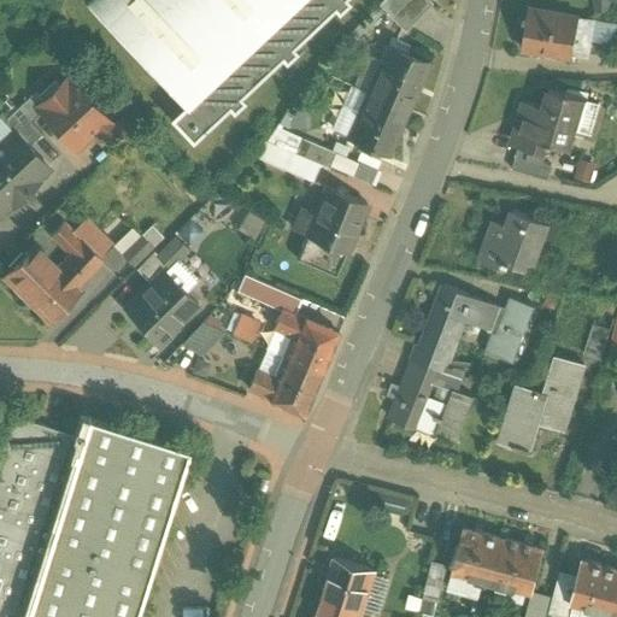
[(84,0),(183,105),(170,118),(192,141),(229,107),(233,112),(245,100),(240,97),(281,58),(286,62),(297,51),(293,47),(334,9),(338,12),(350,1),(347,0),(84,0)]
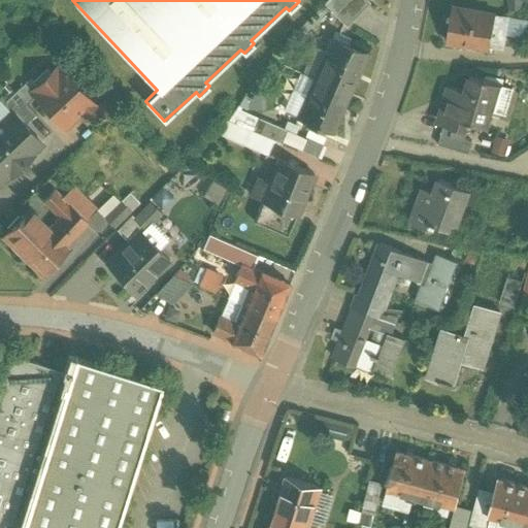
[(366,0),(328,0),(324,4),(347,27),(370,3),(366,0)]
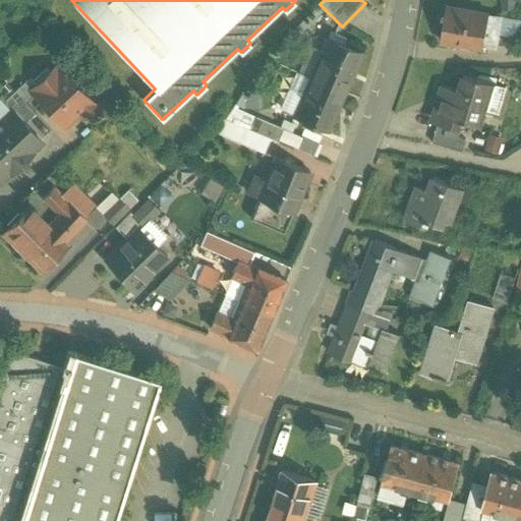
[(489,15),(447,8),(441,42),(483,50),(489,15)]
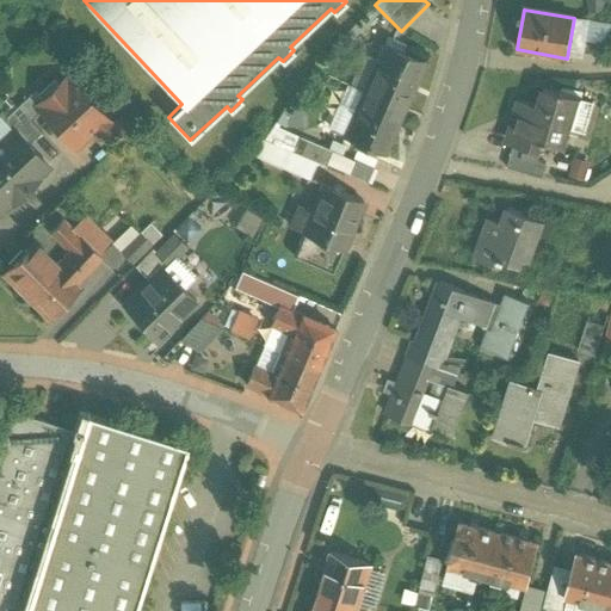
[(609,39),(590,37),(586,61),(604,65),(609,39)]
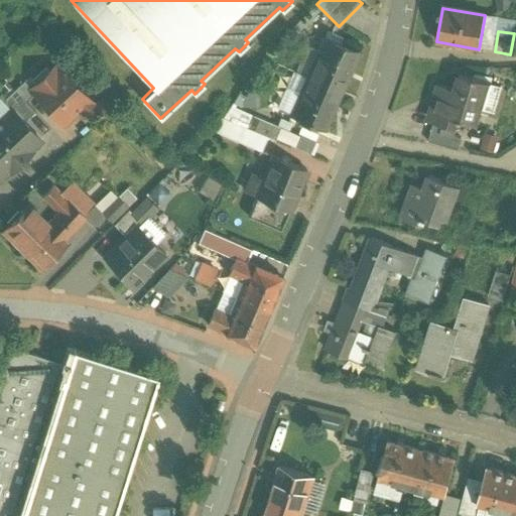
[(358,51),(326,38),(308,78),(341,91),(358,51)]
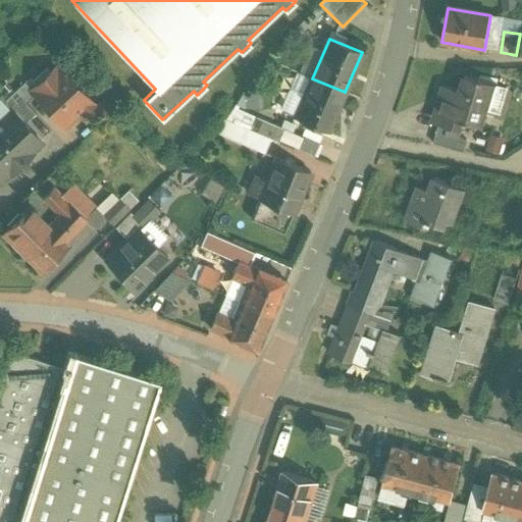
[(58,67),(51,73),(47,69),(37,79),(41,84),(33,91),(33,92),(35,95),(64,125),(82,109),(86,114),(94,106),(90,101),(58,67)]
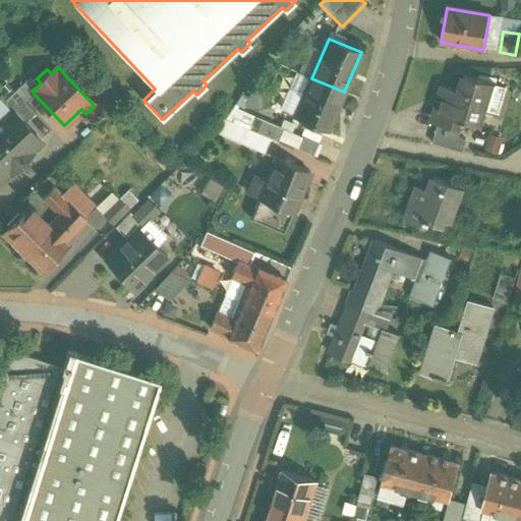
[(460,92),(444,87),(441,98),(445,99),(438,124),(459,131),(460,130),(460,129),(462,121),(466,122),(466,121),(481,126),(485,111),(483,110),(491,84),(496,85),(497,84),(477,78),(477,80),(464,76),(460,92)]
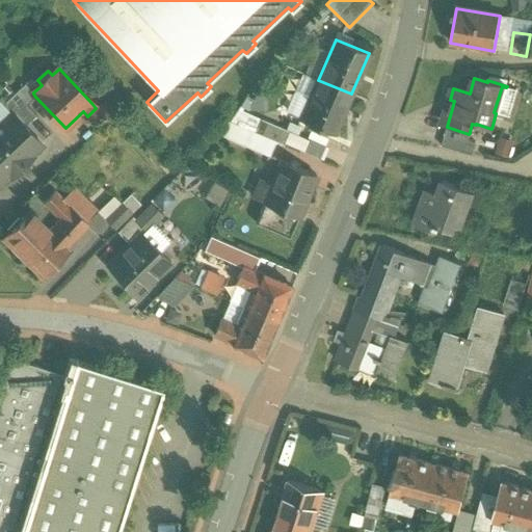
[(351,94),(318,80),(300,120),(334,134),(351,94)]
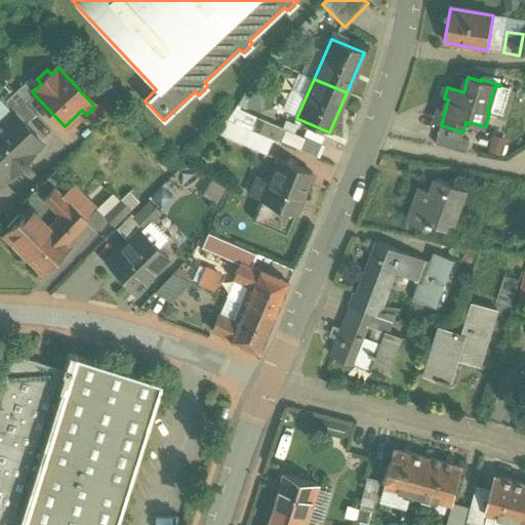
[(33,91),(25,82),(15,91),(27,104),(35,95),(33,92),(33,91)]
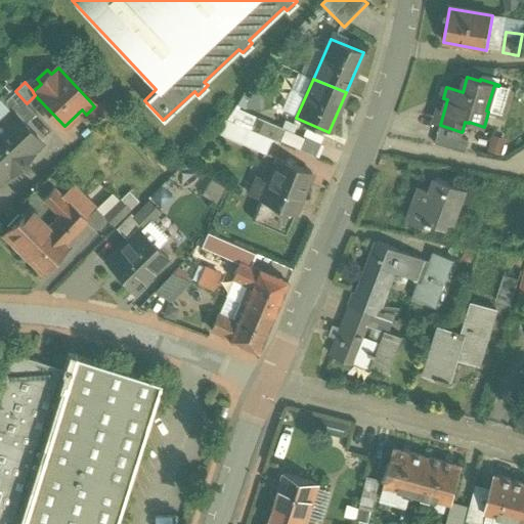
[(27,103),(15,91),(6,100),(5,105),(11,113),(12,112),(25,124),(36,114),(27,103)]
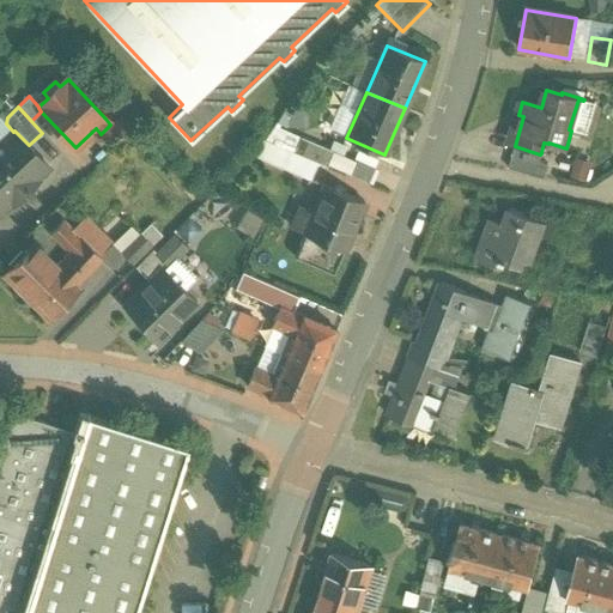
[(101,134),(98,135),(111,150),(134,128),(121,114),(101,134)]
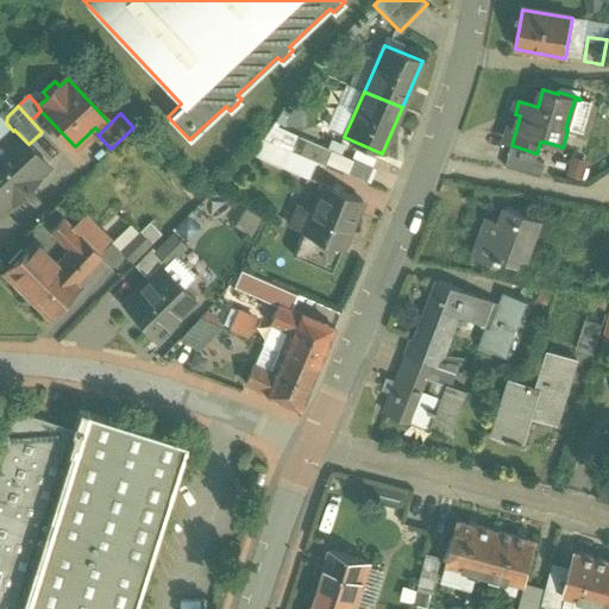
[(29,144),(14,130),(13,131),(4,140),(0,139),(0,164),(25,192),(37,180),(35,177),(48,165),(29,144)]
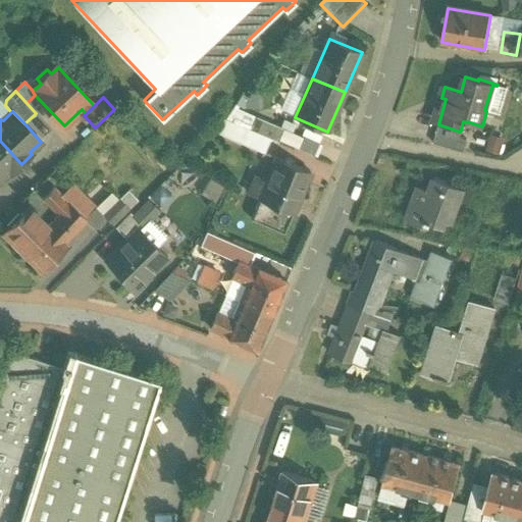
[(284,129),(256,117),(250,131),(270,140),(270,139),(278,143),(284,129)]
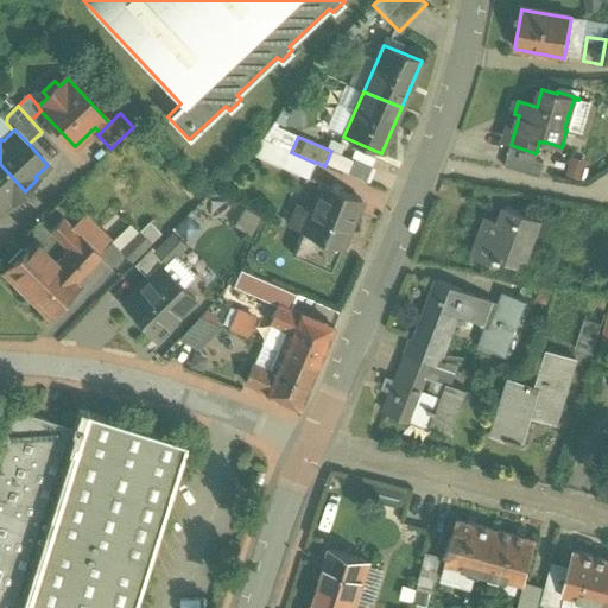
[(536,153),(511,145),(508,154),(507,156),(508,156),(505,166),(504,166),(504,168),(539,178),(543,164),(534,162),(538,152),(537,152),(536,153)]
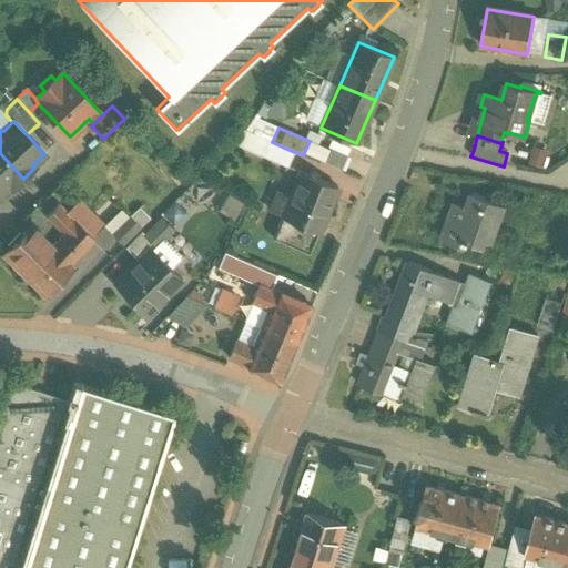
[(272,142),(260,138),(254,153),(287,168),(294,152),(272,142)]
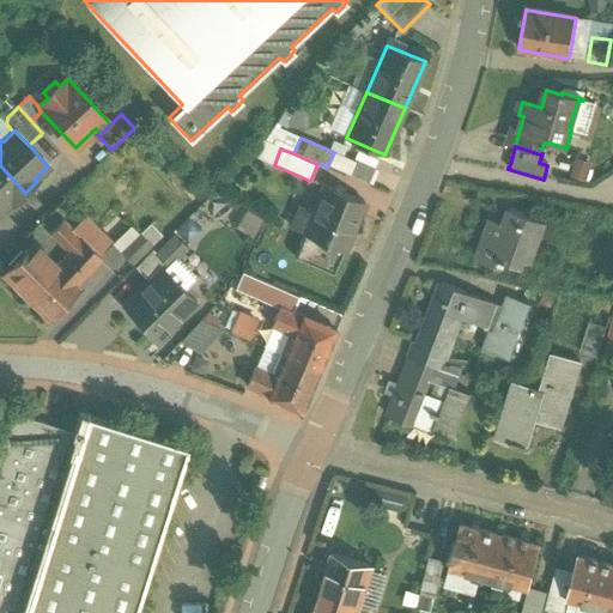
[(25,193),(0,165),(0,211),(11,201),(12,204),(25,193)]
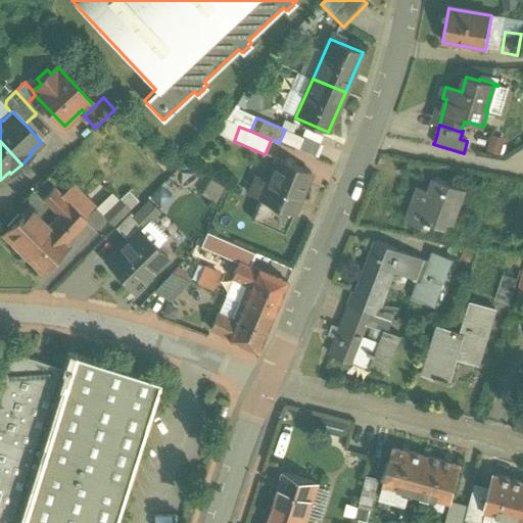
[(277,158),(259,199),(260,199),(251,220),(285,234),(293,214),(295,211),(300,199),(311,173),(277,158)]
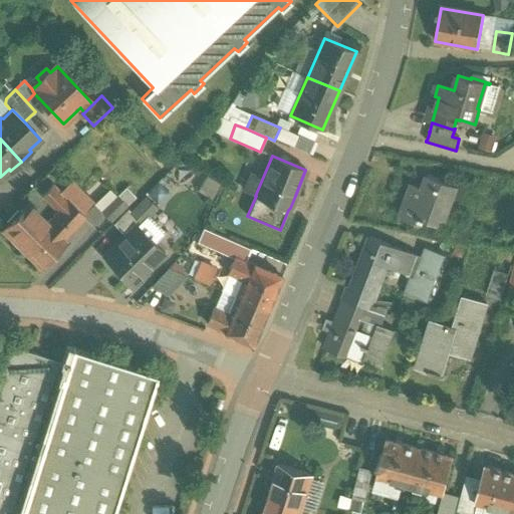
[(424,189),(413,185),(401,218),(418,224),(420,219),(424,220),(424,219),(436,224),(446,198),(451,200),(457,186),(428,175),(424,189)]
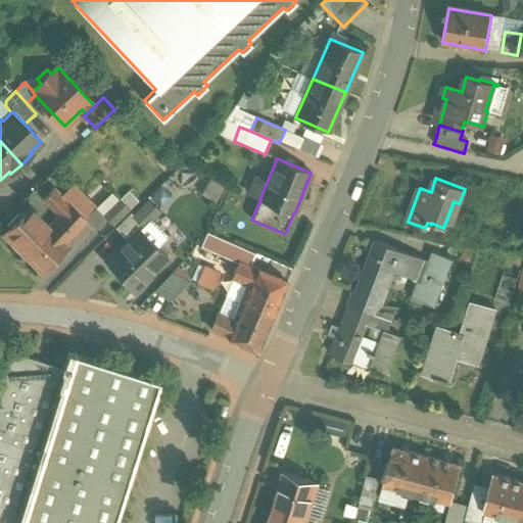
[(96,208),(73,185),(62,196),(86,219),(96,208)]
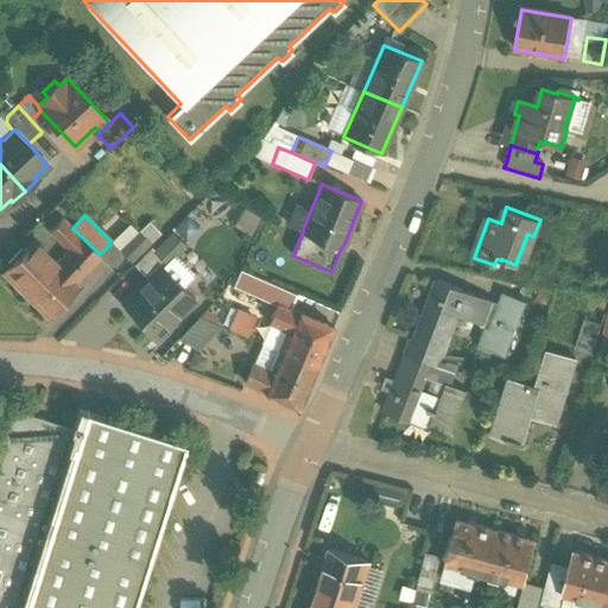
[(73,228),(63,219),(49,233),(68,251),(57,264),(76,284),(102,257),(100,254),(73,228)]
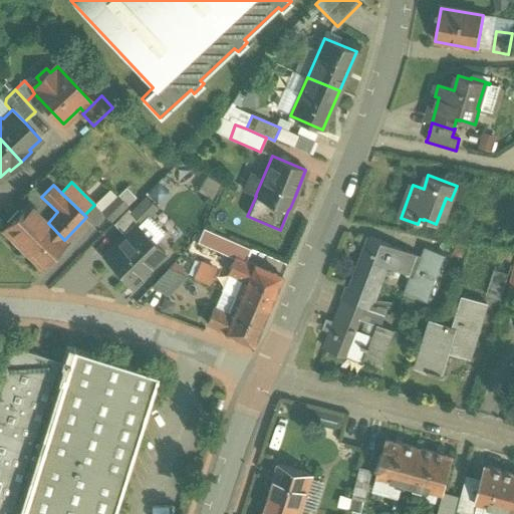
[(117,196),(101,212),(110,222),(127,206),(117,196)]
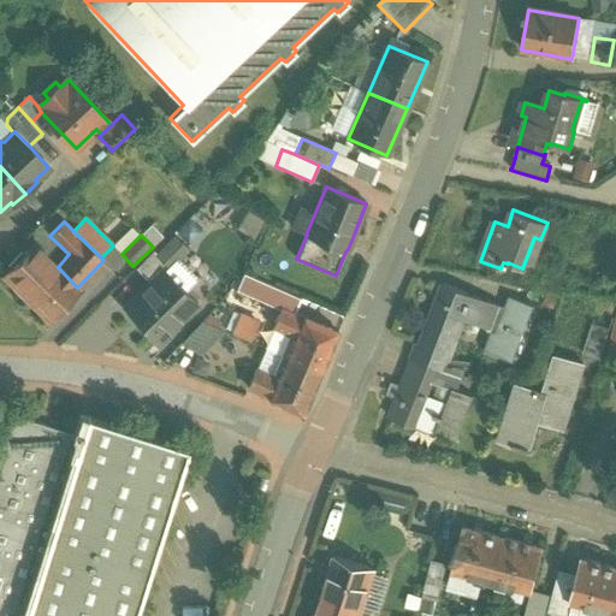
[(158,255),(158,256),(169,268),(188,249),(176,238),(158,255)]
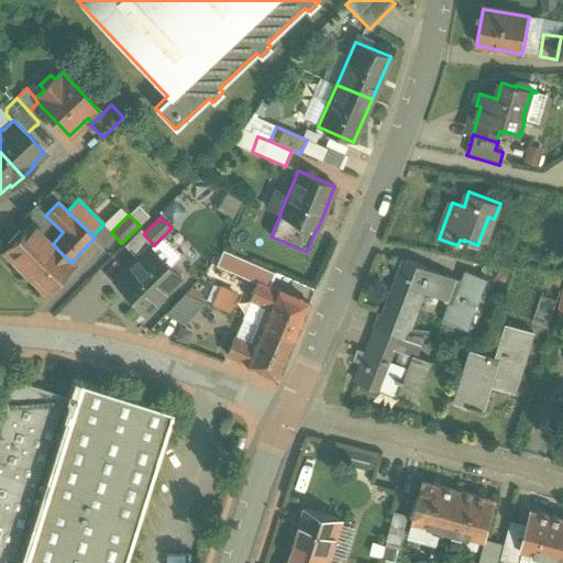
[(31,223),(2,253),(19,268),(20,267),(47,294),(74,265),(70,263),(53,244),(31,223)]
